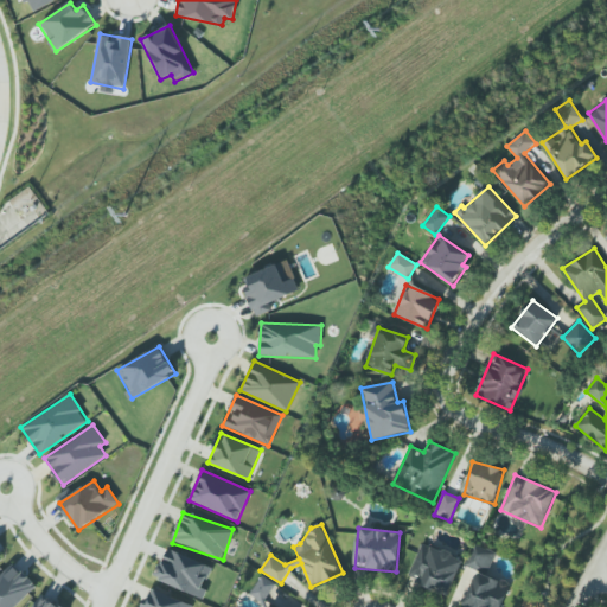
[(408,579),(448,595),(462,560),(422,543),(408,579)]
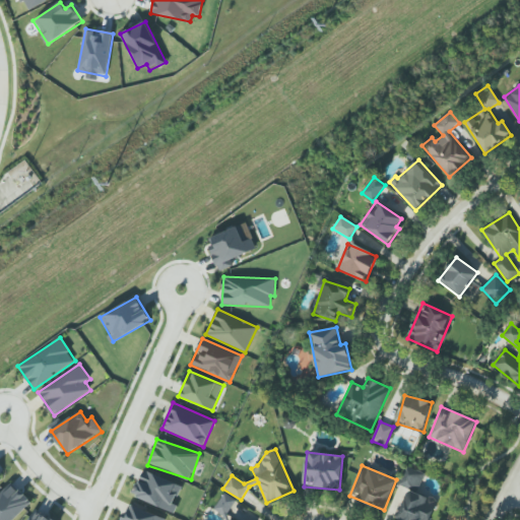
[(399,484),(418,491),(425,472),(405,466),(399,484)]
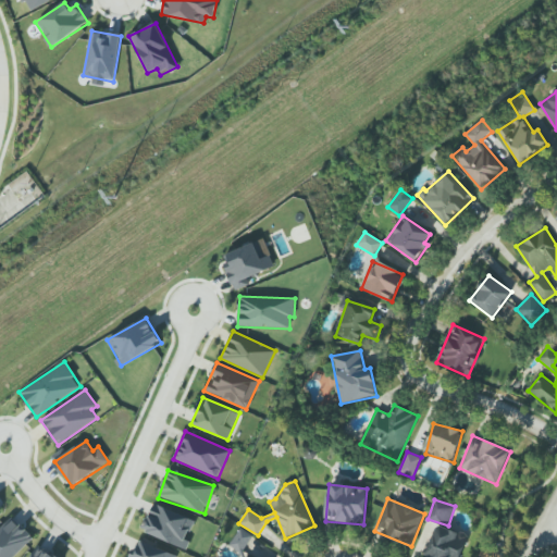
[(185,548),(196,520),(153,504),(143,531),(185,548)]
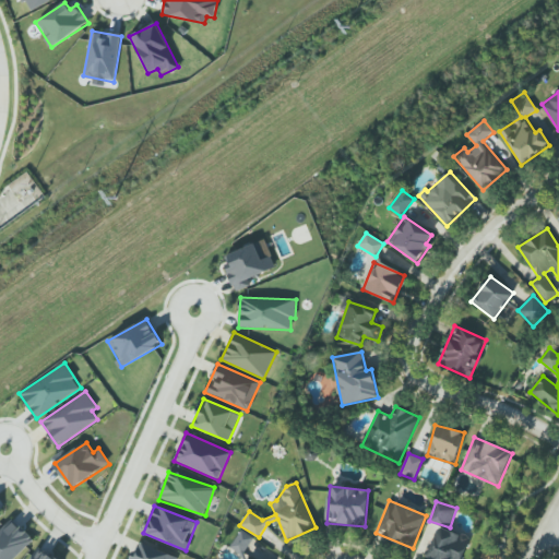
[(0,558),(12,558),(33,540),(12,519),(0,530),(0,558)]
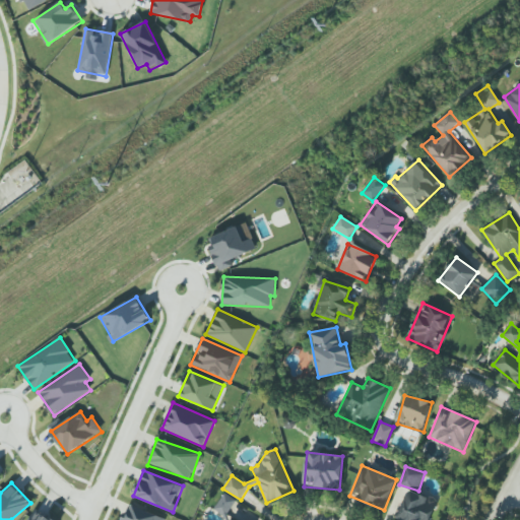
[(429,519),(436,499),(406,490),(396,519),(429,519)]
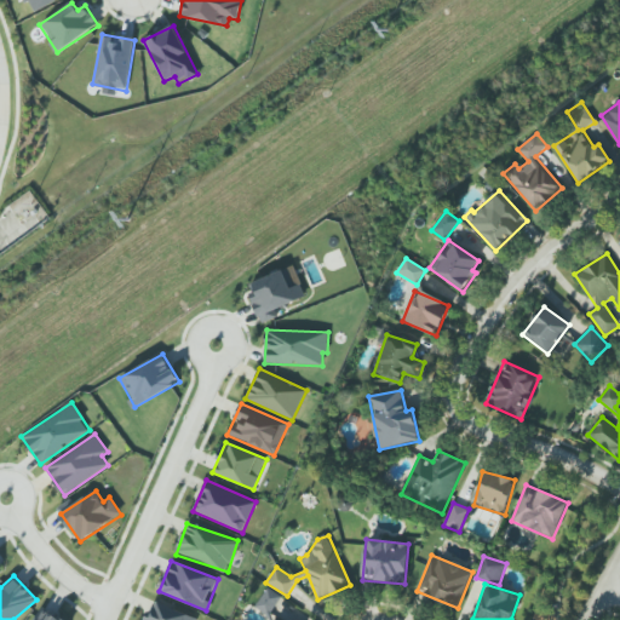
[(256,607),(269,615),(281,597),(268,587),(256,607)]
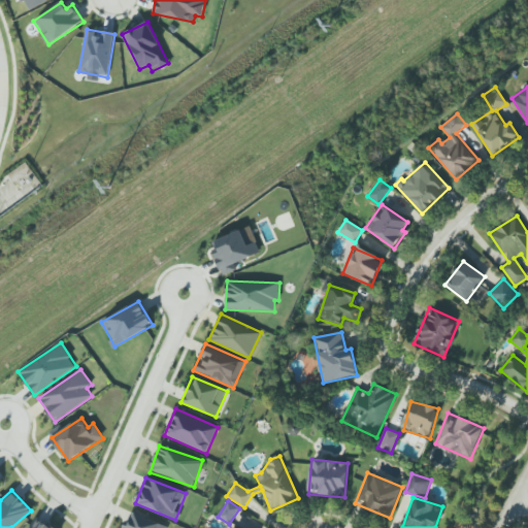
[(165,527),(166,526),(133,510),(124,527),(165,527)]
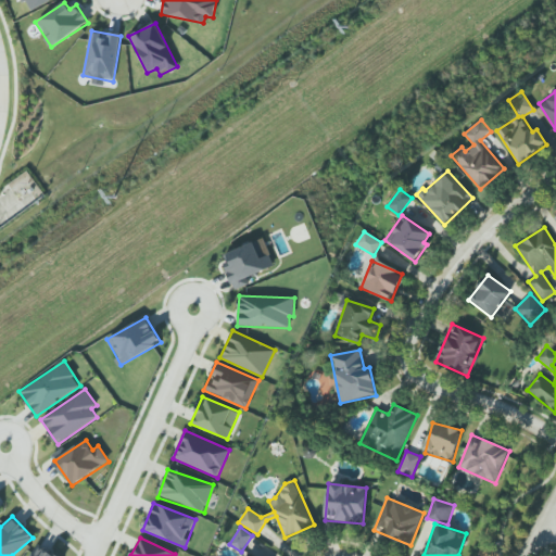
[(57,555),(36,544),(29,555),(57,555)]
